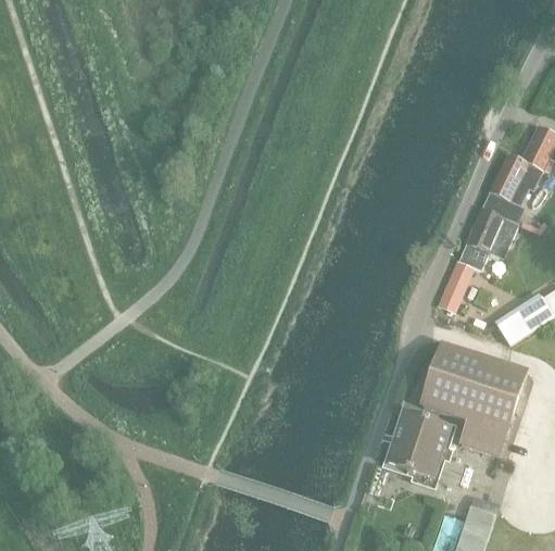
[(526,191),(528,188),(532,190),(541,172),(554,142),(554,132),(543,126),(526,164),(507,155),(489,192),(481,210),(462,252),(456,266),(440,307),(453,312),(470,272),(476,258),(483,260),(488,251),(505,259),(520,226),(517,225),(525,209),(519,207),(525,196),(529,198),(530,193),(526,191)]
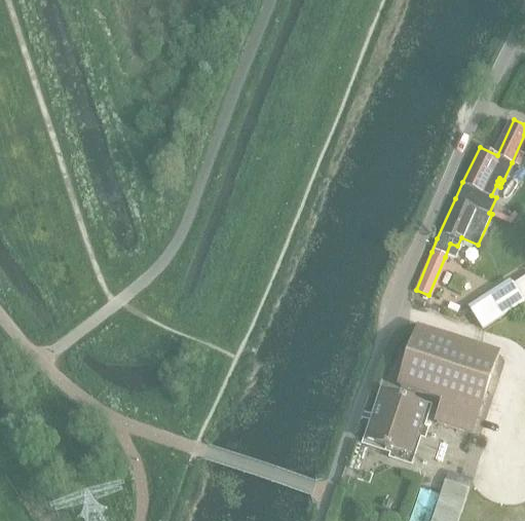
[(467,303),(483,327),(524,300),(524,299),(524,298),(524,274),(514,283),(510,276),(467,303)]
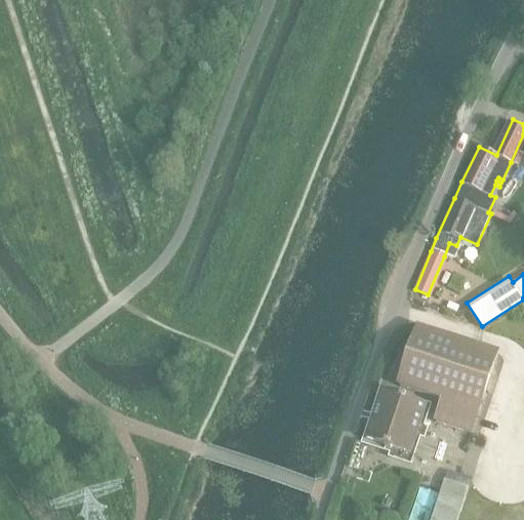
[(436,420),(471,431),(497,351),(418,324),(399,384),(442,398),(436,420)]
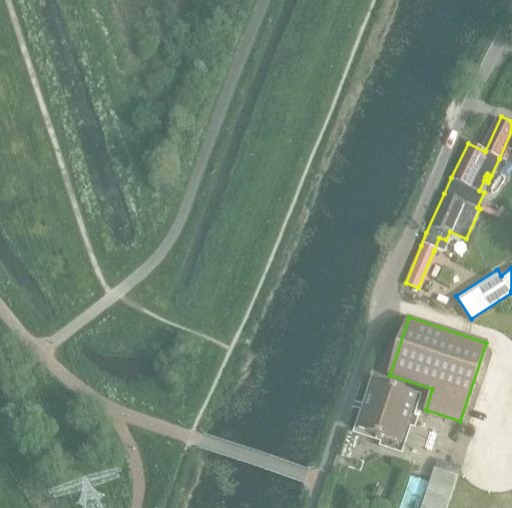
[(382,435),(400,441),(415,396),(397,390),(398,388),(392,386),(392,388),(373,382),(358,427),(376,433),(376,435),(381,437),(382,435)]
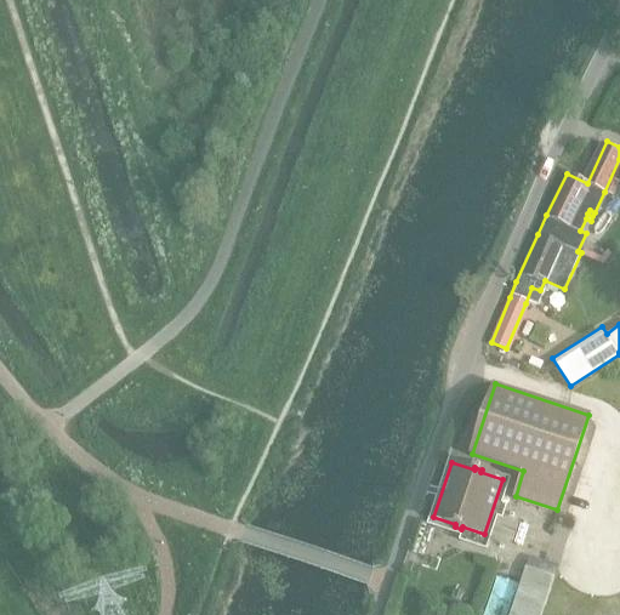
[(510,614),(541,614),(558,559),(529,551),(510,614)]
